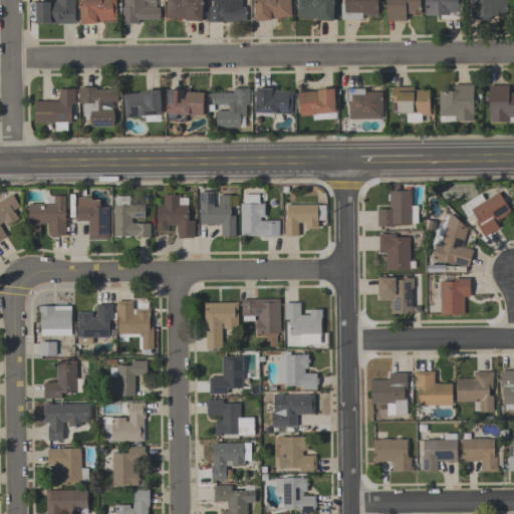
[(36,3),(55,3),(55,0),(75,0),(75,21),(76,21),(76,24),(36,24),(36,3)]
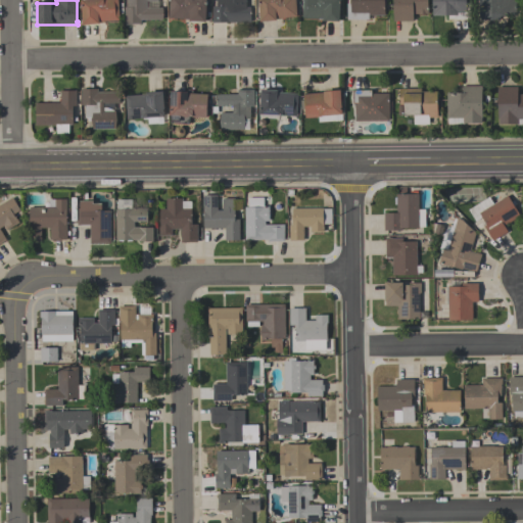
[(81,0),(117,0),(120,21),(104,22),(104,24),(99,24),(99,26),(83,27),(81,2),(82,1),(81,0)]
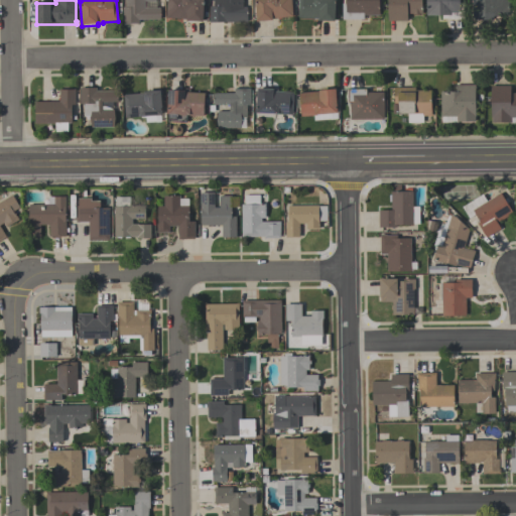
[(126,0),(155,0),(155,2),(144,2),(144,8),(160,8),(161,15),(160,20),(139,20),(139,24),(123,24),(123,8),(126,8),(126,0)]
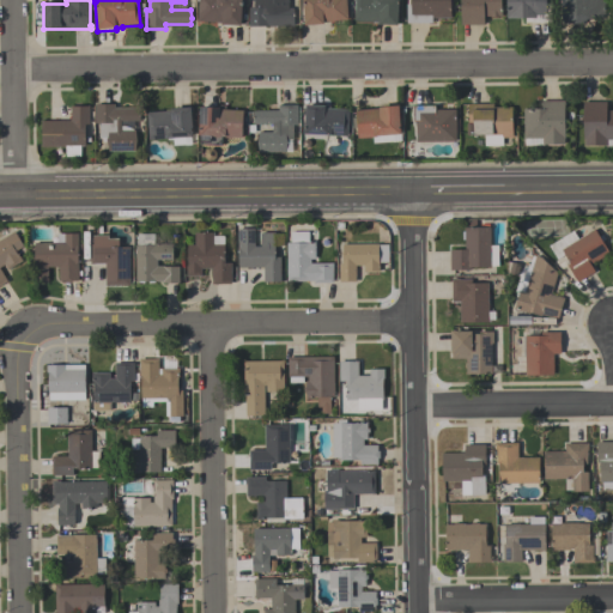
[(198,23),(199,0),(241,0),(240,28),(220,26),(222,24),(198,23)]
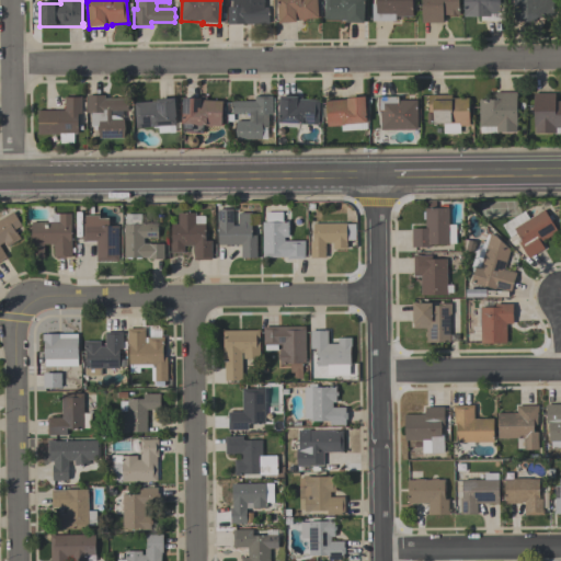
[(228,26),(228,8),(232,8),(232,0),(263,0),(263,9),(267,9),(268,25),(228,26)]
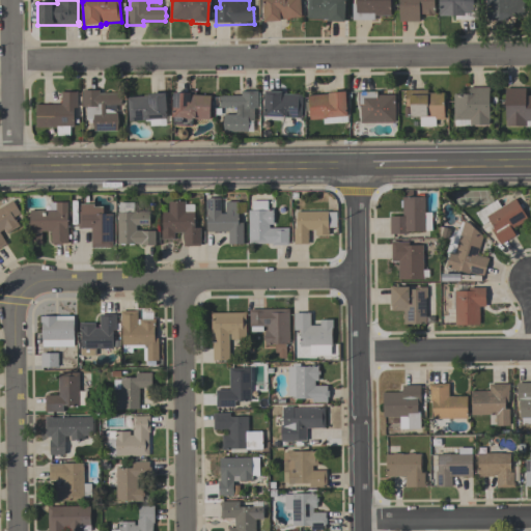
[(261,0),(299,0),(301,19),(279,20),(280,23),(263,24),(261,0)]
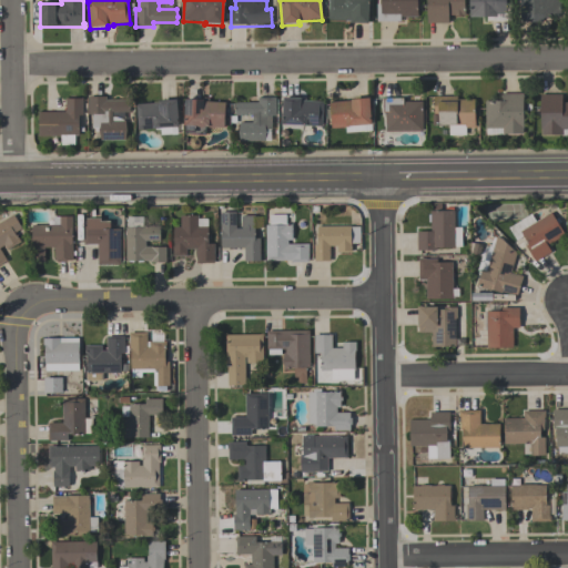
[(327,20),(328,0),(368,0),(367,26),(350,24),(351,22),(327,20)]
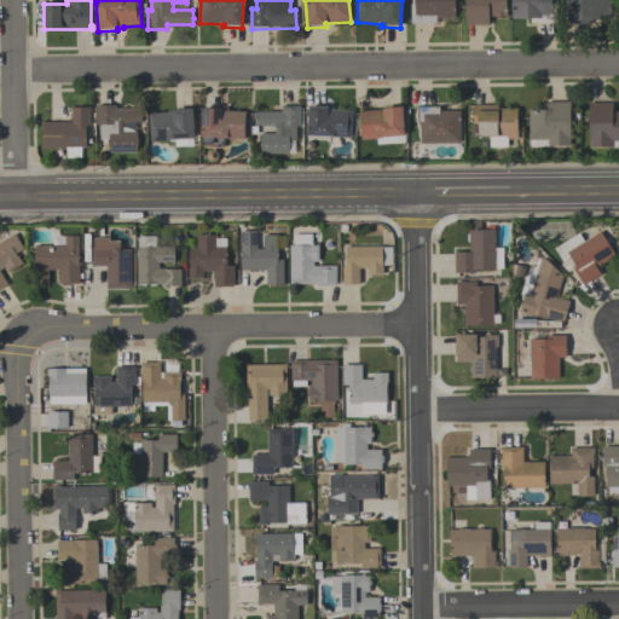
[(455,0),(455,18),(452,18),(452,19),(435,19),(435,24),(410,24),(410,6),(415,6),(414,0),(455,0)]
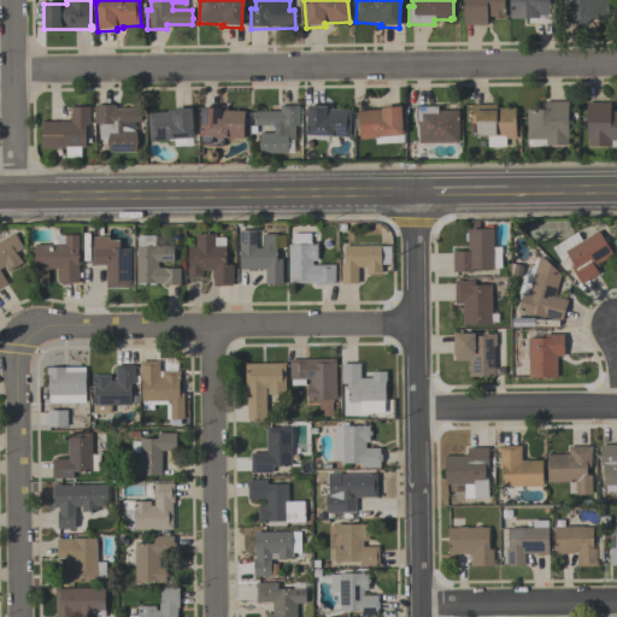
[(487,24),(464,24),(464,0),(505,0),(505,16),(501,16),(501,17),(494,17),(494,16),(487,16),(487,24)]
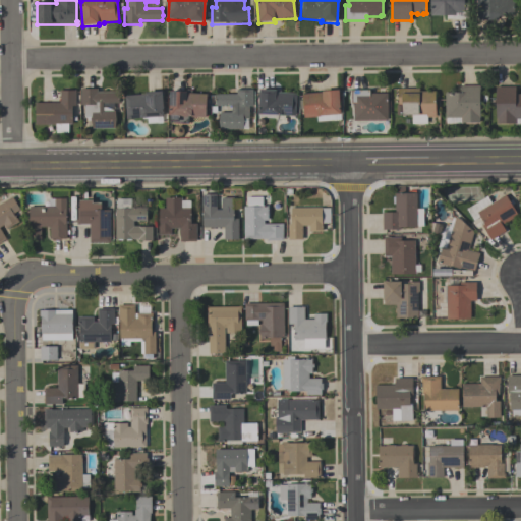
[(464,0),(464,3),(467,3),(467,19),(447,19),(447,15),(430,15),(430,0),(464,0)]
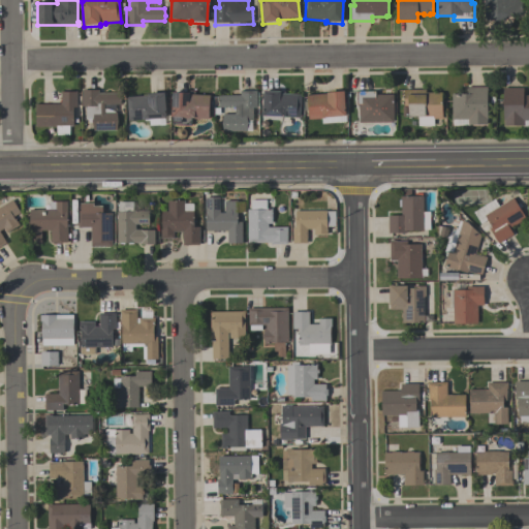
[(485,20),(485,0),(522,0),(522,16),(505,16),(505,20),(485,20)]
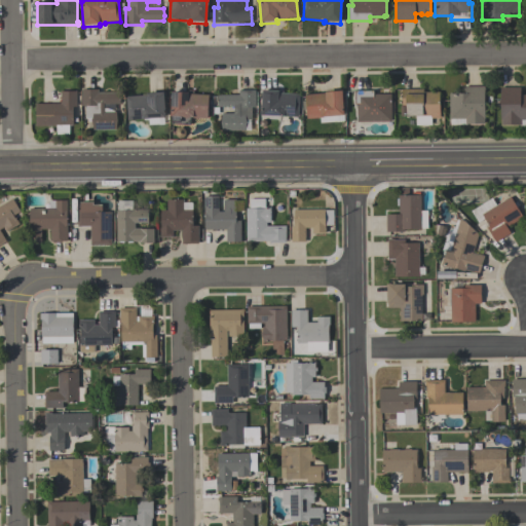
[(484,123),(465,123),(465,118),(449,119),(449,94),(464,92),(464,86),(484,86),(485,119),(484,119),(484,123)]
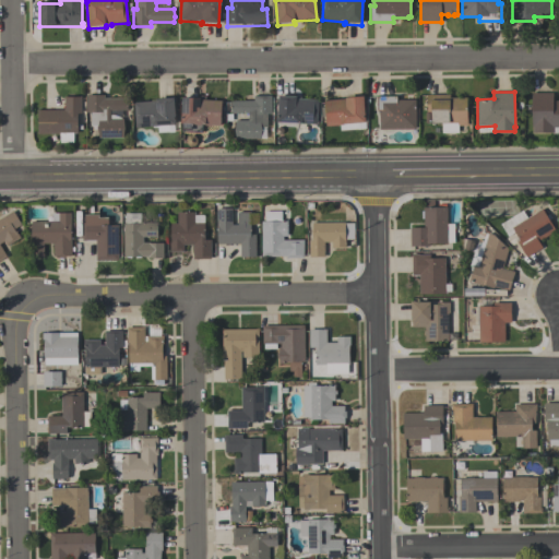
[(552,100),(558,100),(558,134),(551,134),(551,132),(533,132),(533,127),(532,127),(532,93),(552,92),(552,100)]
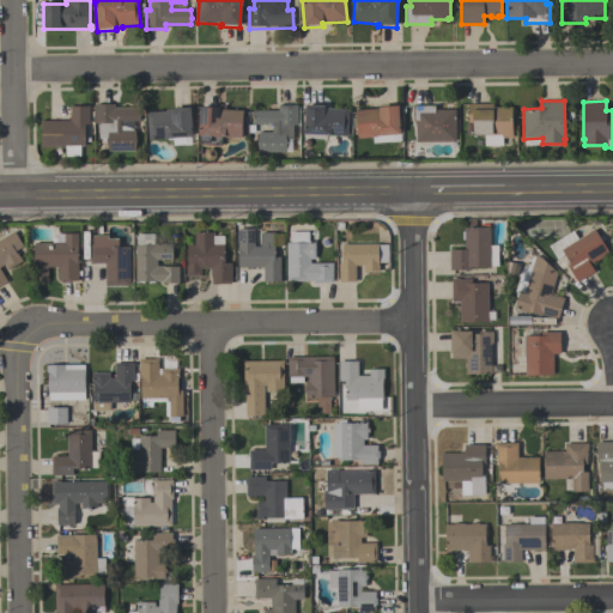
[(513,138),(502,138),(502,145),(484,145),(484,135),(473,135),(473,122),(468,122),(468,103),(493,103),(493,108),(513,108),(513,138)]
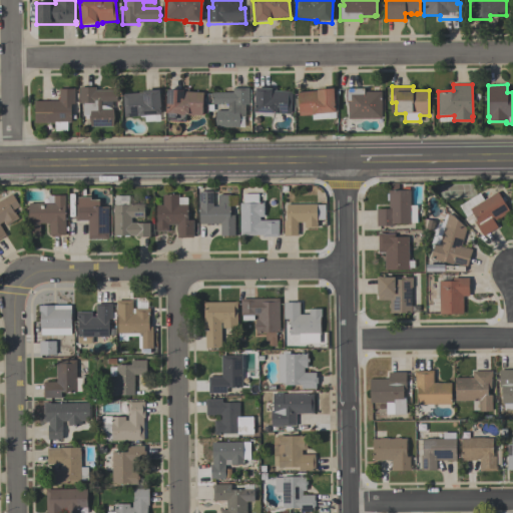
[(79,87),(96,87),(96,90),(116,90),(116,101),(112,101),(112,109),(114,117),(112,126),(91,126),(89,117),(89,115),(83,115),(83,103),(79,103),(79,87)]
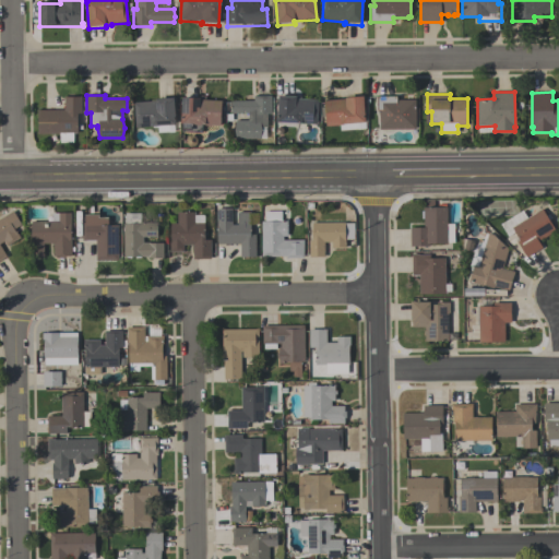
[(182,96),(197,97),(197,95),(205,96),(205,99),(222,100),(221,126),(211,125),(211,126),(206,126),(205,125),(202,125),(202,133),(181,132),(181,123),(180,123),(182,96)]
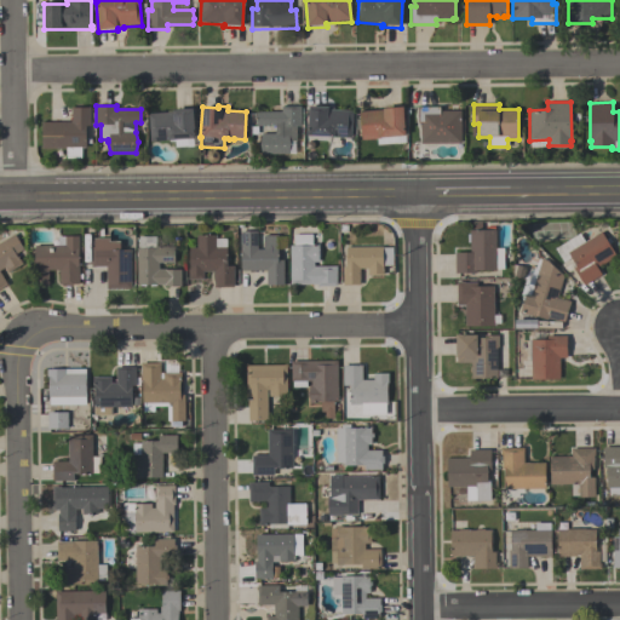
[(300,105),(300,126),(296,126),(296,141),(288,141),(290,154),(260,154),(259,144),(260,133),(275,133),(275,126),(256,126),(256,112),(281,112),(281,107),(300,105)]
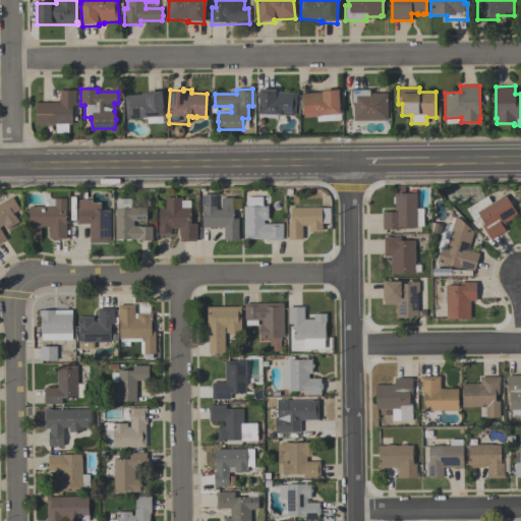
[(296,93),(295,115),(258,113),(259,89),(276,90),(276,92),(296,93)]
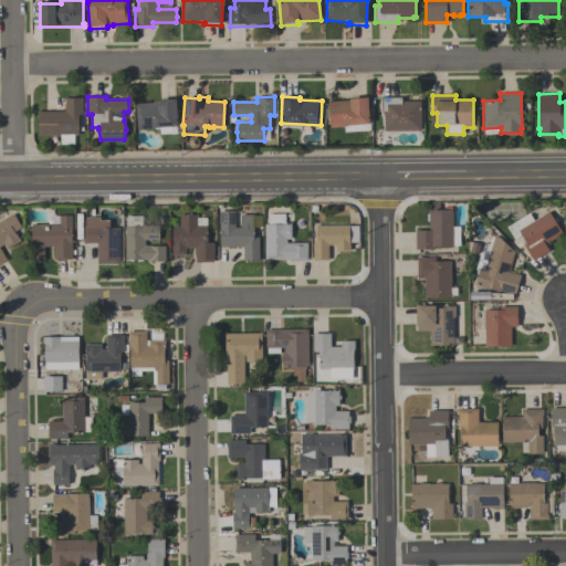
[(329,127),(328,102),(349,101),(349,98),(367,96),(369,123),(368,123),(369,129),(344,132),(343,126),(329,127)]
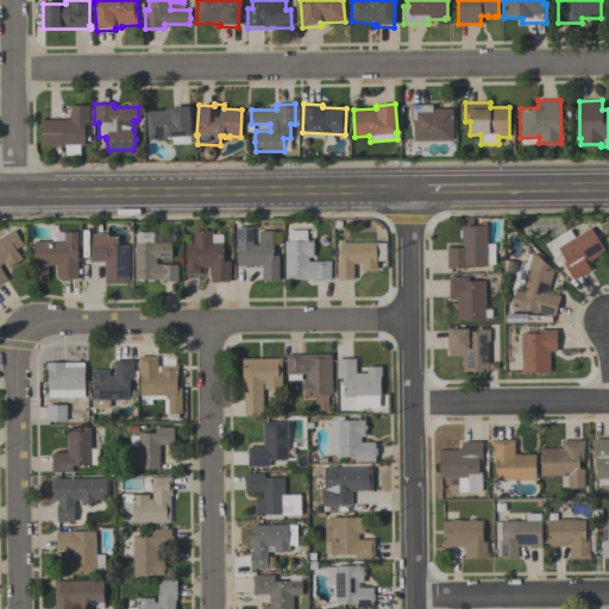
[(89,105),(89,124),(86,124),(85,145),(80,145),(80,156),(66,155),(66,145),(42,145),(42,120),(70,120),(70,105),(89,105)]
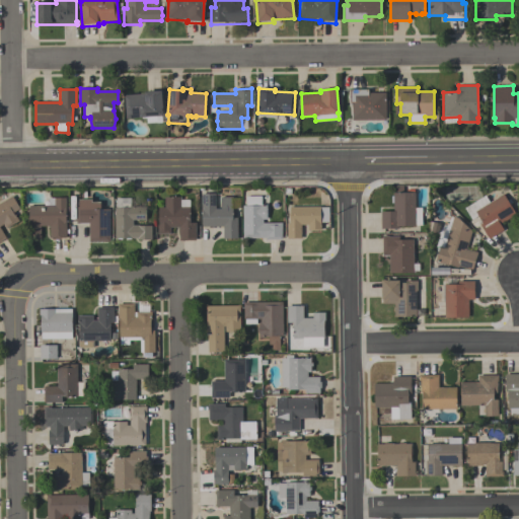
[(350,89),(368,89),(368,92),(385,92),(385,120),(352,120),(352,102),(350,102),(350,89)]
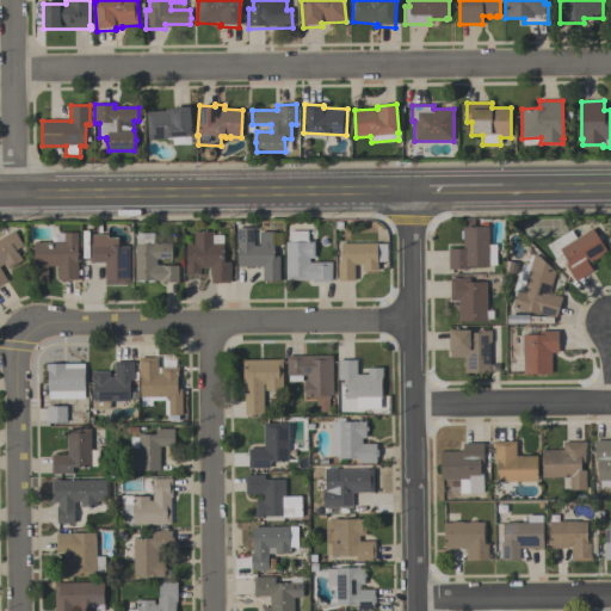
[(190,106),(192,136),(190,136),(191,144),(173,146),(172,140),(167,140),(167,137),(148,139),(147,111),(165,110),(165,107),(190,106)]
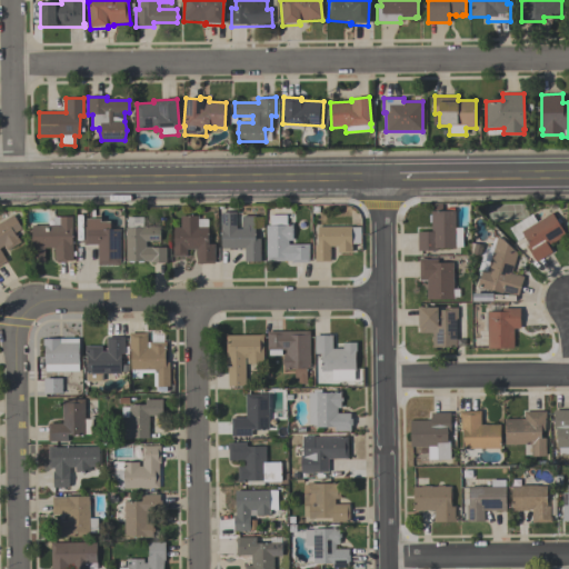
[(455,228),(462,228),(462,247),(455,247),(455,248),(437,248),(437,250),(418,250),(418,231),(431,231),(431,211),(455,210),(455,228)]
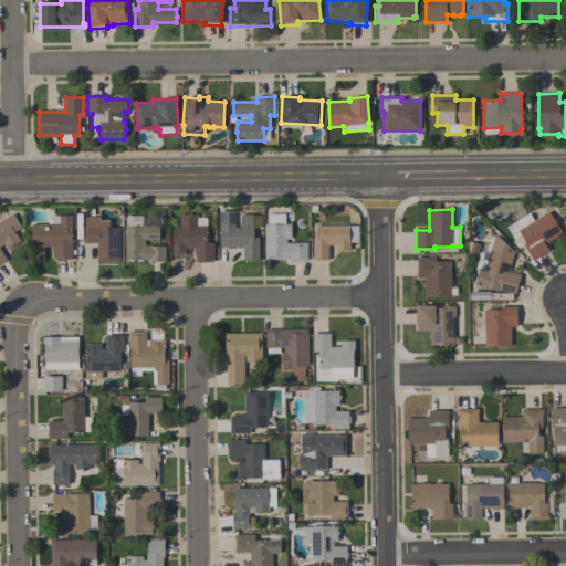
[(220,211),(234,210),(234,228),(240,228),(240,215),(253,215),(253,238),(259,237),(259,260),(243,260),(243,247),(220,247),(220,211)]
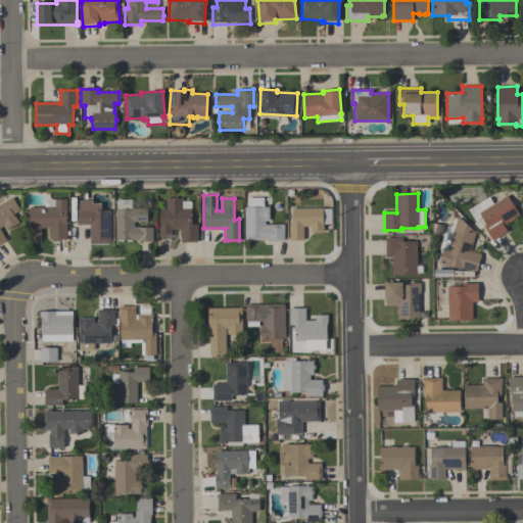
[(489,197),(493,204),(508,195),(520,217),(504,226),(508,232),(492,241),(483,226),(485,225),(481,218),(475,222),(468,209),(489,197)]
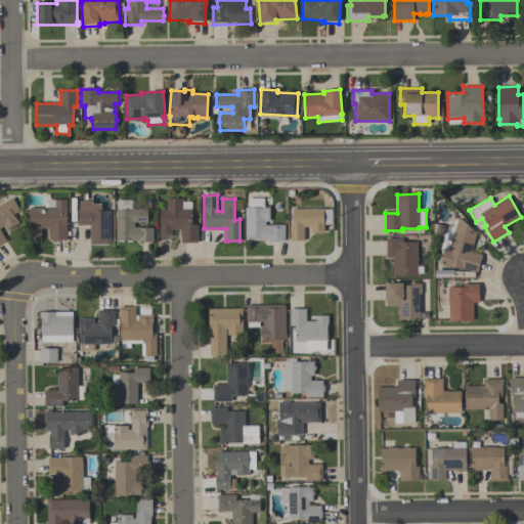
[(0,205),(12,198),(19,211),(13,215),(14,217),(15,216),(19,223),(6,231),(4,226),(0,228),(0,230),(6,241),(0,244),(0,205)]
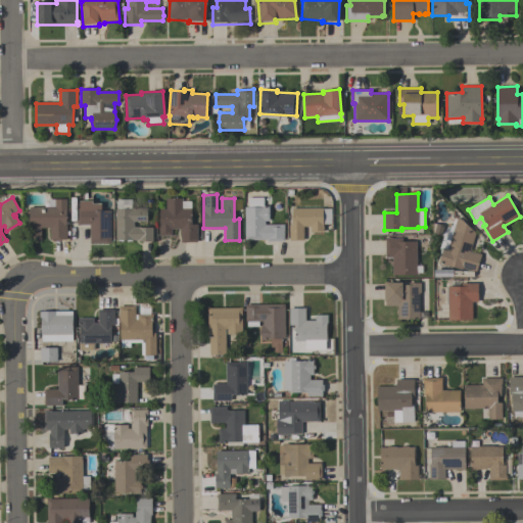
[(244,240),(244,206),(248,206),(248,197),(263,197),(263,206),(269,206),(269,221),(265,221),(265,225),(284,225),(284,241),(268,241),(268,240),(244,240)]
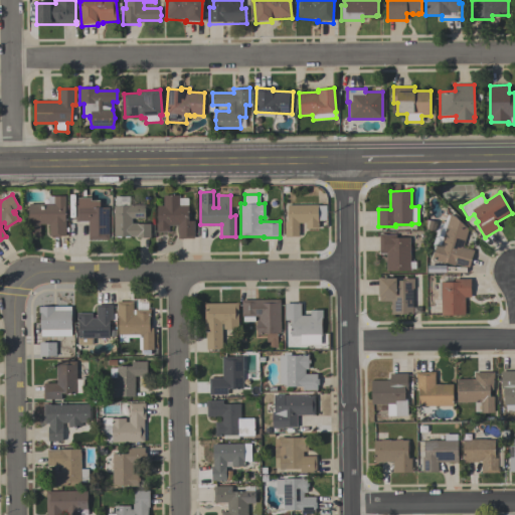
[(156,232),(156,223),(157,223),(157,205),(164,205),(163,195),(179,195),(179,205),(188,205),(188,220),(194,220),(194,238),(178,238),(178,225),(168,225),(168,232),(156,232)]
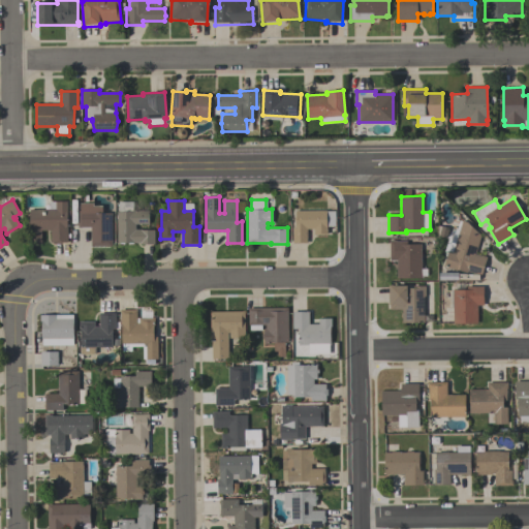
[(51,210),(51,203),(56,203),(56,201),(67,201),(67,243),(62,243),(62,245),(56,245),(56,243),(51,243),(51,230),(41,230),(41,243),(38,243),(38,244),(34,244),(34,243),(30,243),(30,210),(51,210)]
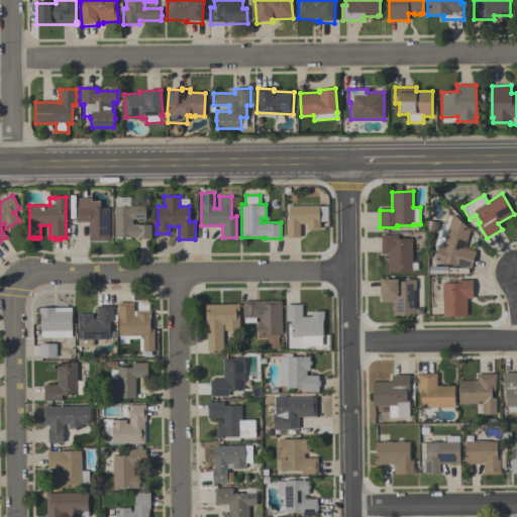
[(114,237),(114,207),(115,207),(115,197),(129,197),(129,206),(145,206),(145,219),(132,219),(132,224),(138,224),(138,225),(150,225),(150,239),(136,239),(136,237),(114,237)]
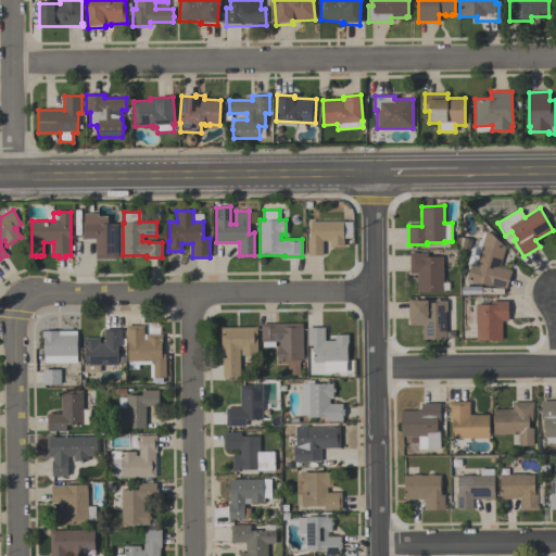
[(117,258),(96,258),(96,239),(81,240),(81,222),(84,222),(84,214),(98,214),(98,217),(108,217),(108,224),(117,224),(117,258)]
